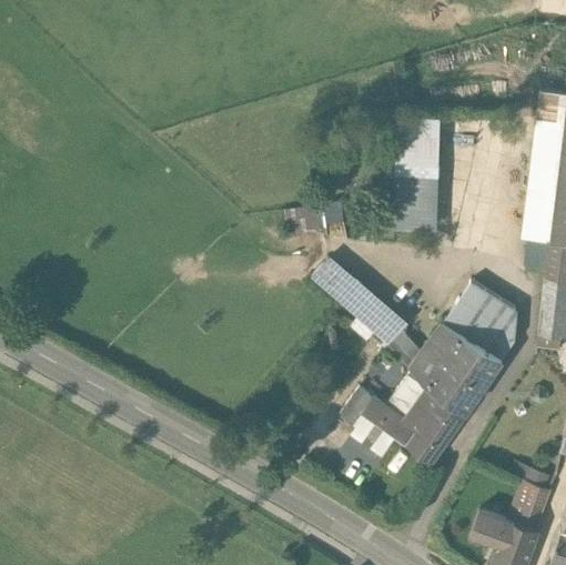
[(565,90),(539,87),(521,239),(547,242),(535,347),(565,352),(565,90)]
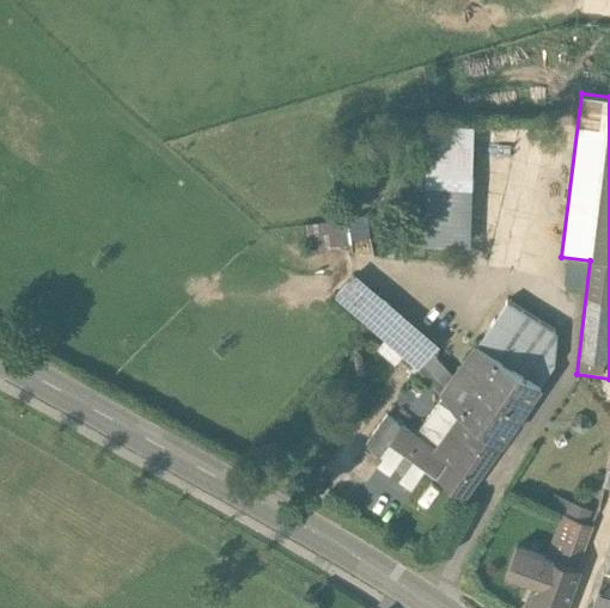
[(475,124),(425,123),(421,246),(471,247),(475,124)]
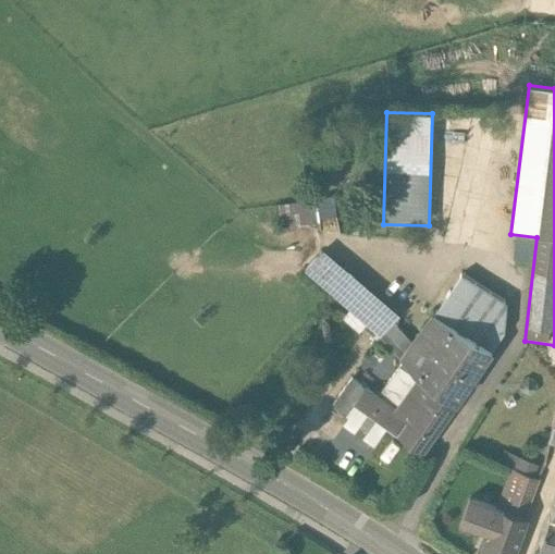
[(284,225),(319,220),(315,195),(280,201),(284,225)]
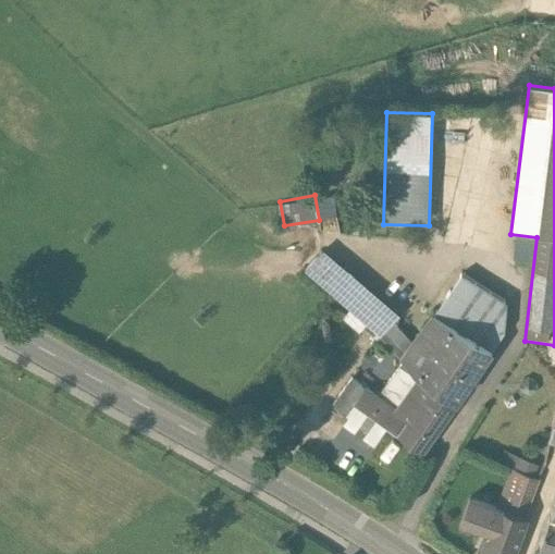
[(305,273),(378,337),(402,357),(412,342),(391,320),(396,315),(323,251),(305,273)]
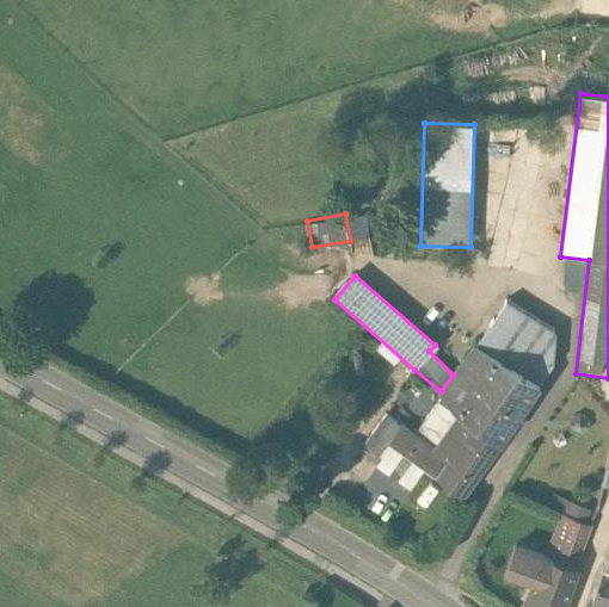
[(555,334),(506,301),(477,348),(540,390),(552,367),(555,334)]
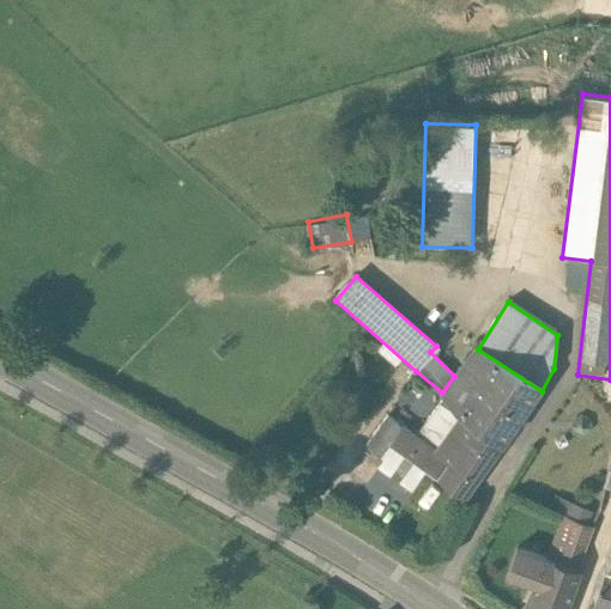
[(478,349),(473,346),(454,376),(442,393),(433,407),(452,420),(500,452),(542,391),(478,349)]
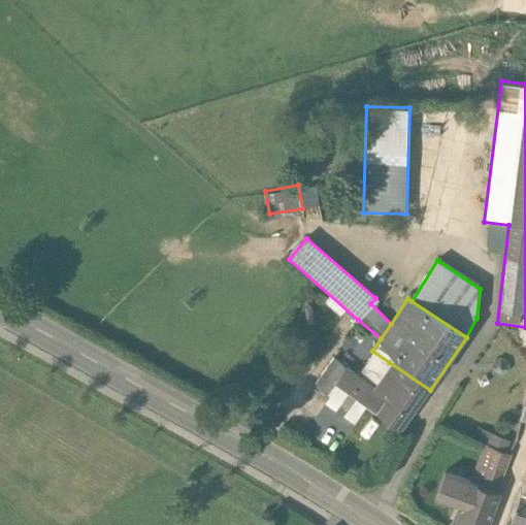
[(402,432),(430,390),(389,362),(373,386),(332,358),(311,388),(328,398),(335,388),(402,432)]
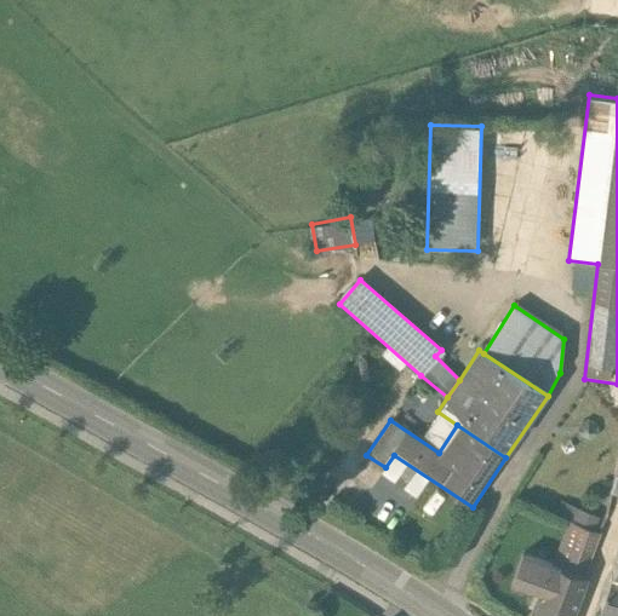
[(438,512),(446,490),(435,485),(427,507),(438,512)]
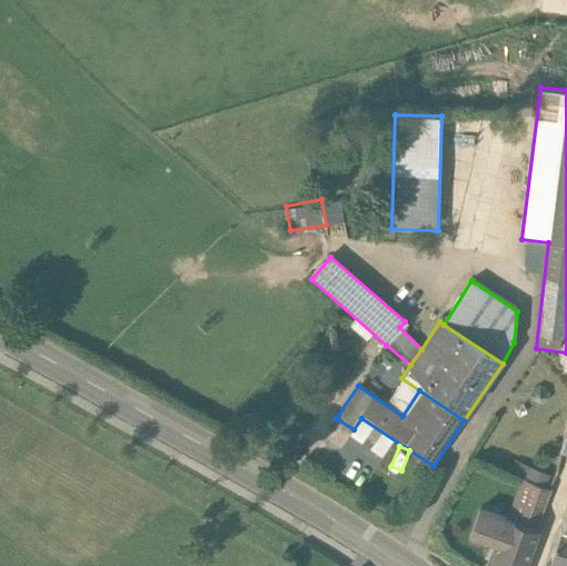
[(554,492),(524,482),(509,523),(539,533),(554,492)]
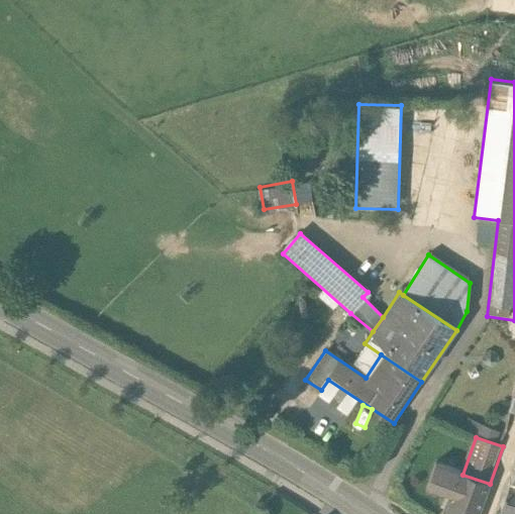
[(514,464),(496,513),(514,513),(514,464)]
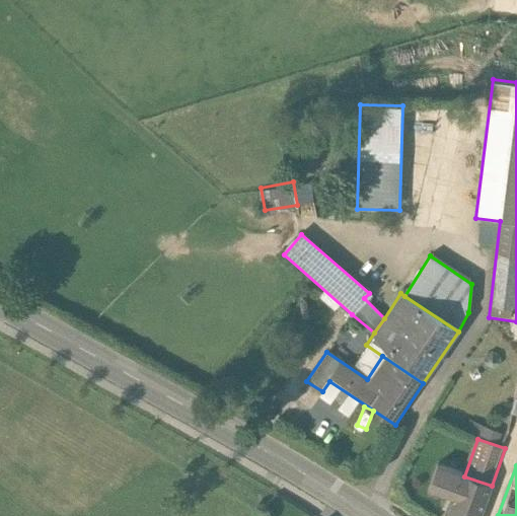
[(464,476),(438,466),(427,499),(453,508),(450,515),(479,515),(492,486),(464,476)]
